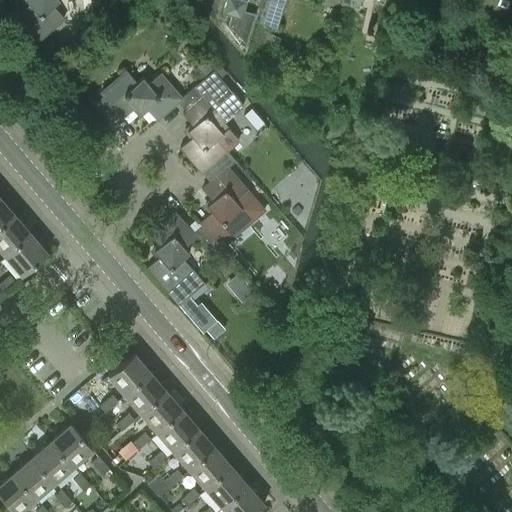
[(25,0),(27,2),(16,13),(38,39),(63,17),(53,4),(58,0),(25,0)]
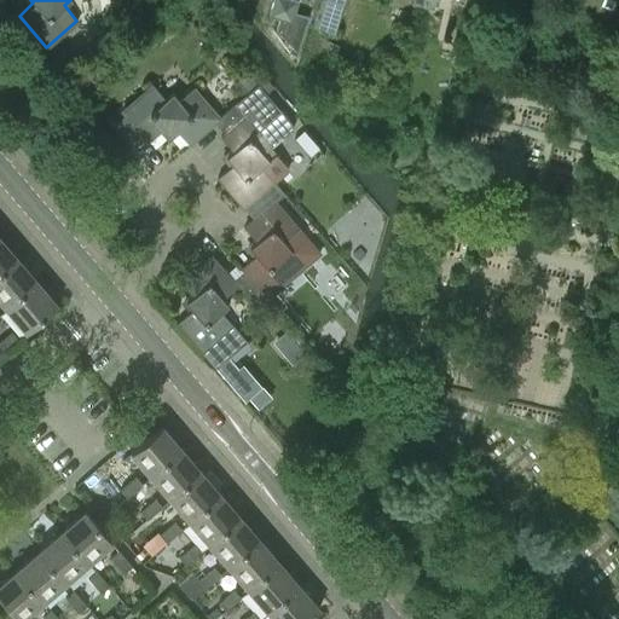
[(295,12),(298,0),(272,0),(268,16),(279,18),(276,29),(298,52),(308,16),(295,12)]
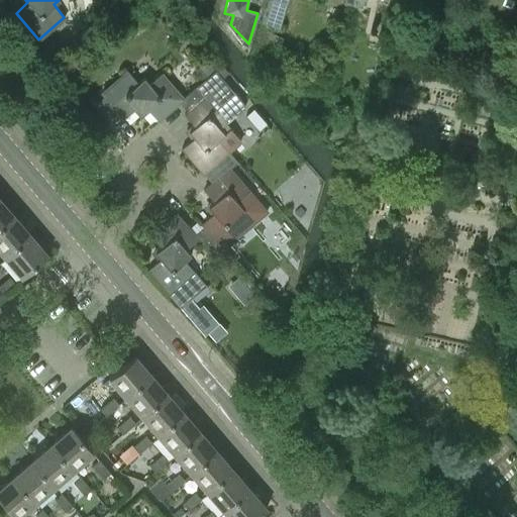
[(287,0),(267,0),(261,22),(261,23),(279,27),(286,3),(287,0)]
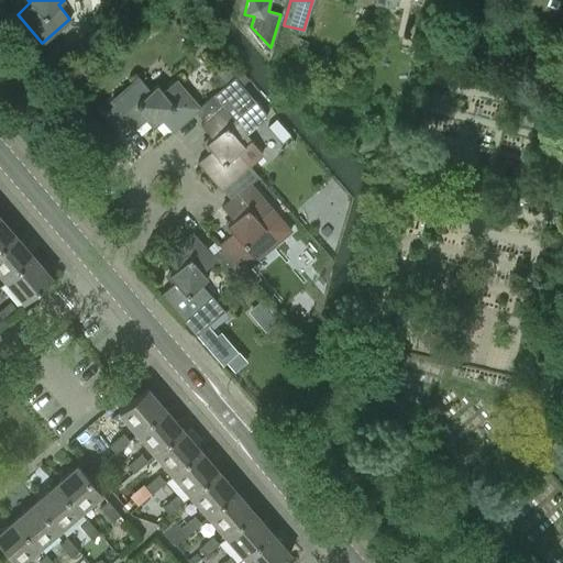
[(299,65),(307,40),(285,33),(277,57),(299,65)]
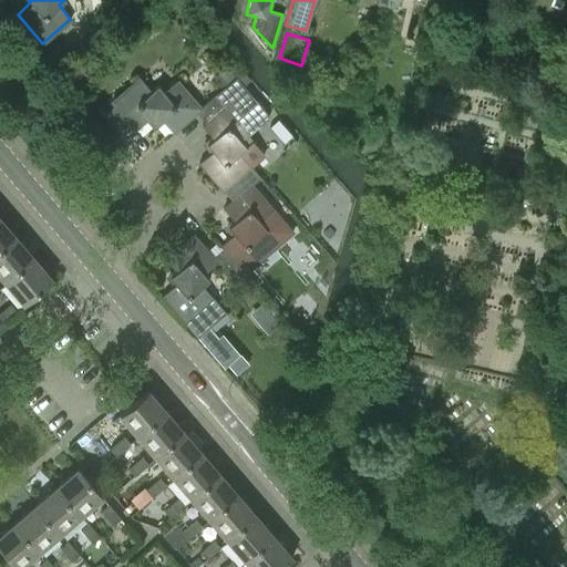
[(59,52),(44,64),(52,73),(66,61),(59,52)]
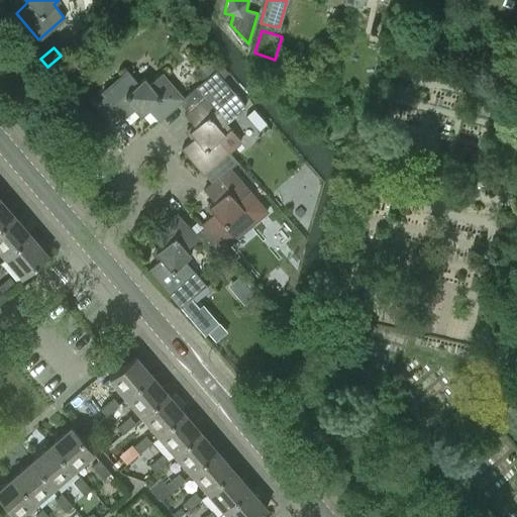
[(192,71),(201,81),(213,70),(205,60),(192,71)]
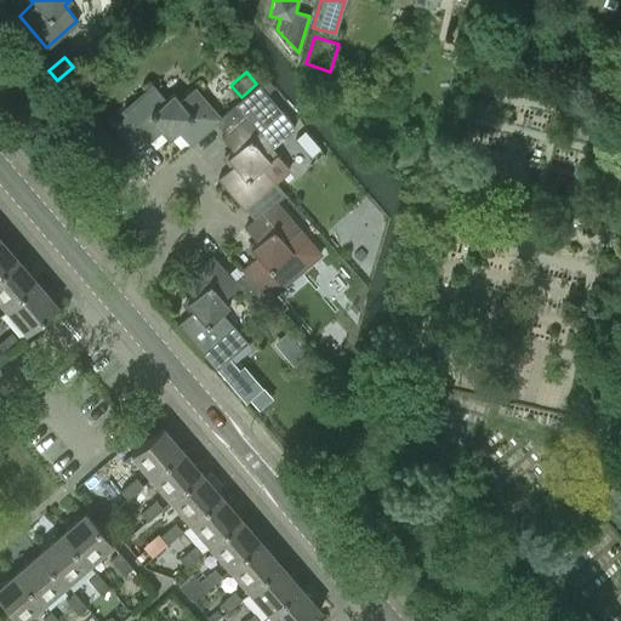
[(172,91),(164,98),(152,84),(121,109),(124,114),(118,119),(112,113),(106,118),(132,148),(144,137),(148,141),(163,129),(170,136),(176,130),(188,143),(214,121),(218,117),(193,86),(178,98),(172,91)]
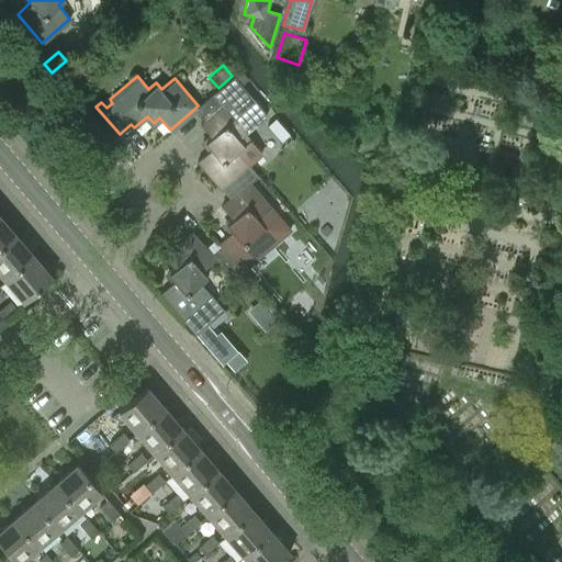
[(251,126),(267,114),(233,76),(232,76),(218,88),(198,105),(193,110),(202,120),(200,122),(211,135),(204,142),(210,148),(197,160),(222,188),(248,165),(236,152),(244,145),(237,138),(251,126)]
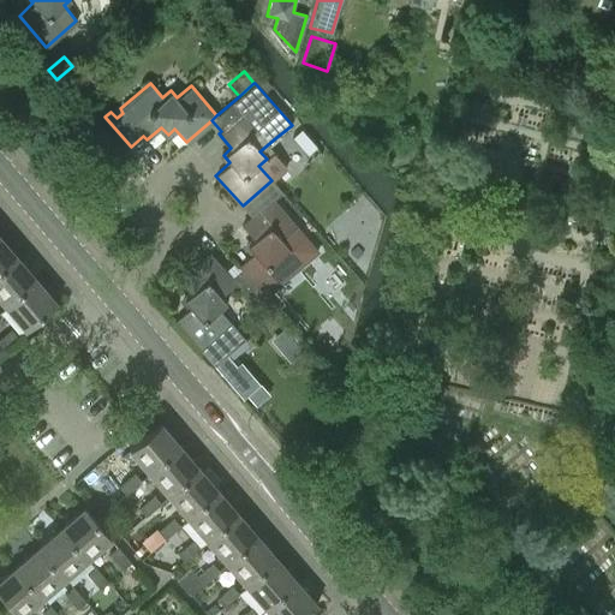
[(382,124),(387,107),(371,103),(366,119),(382,124)]
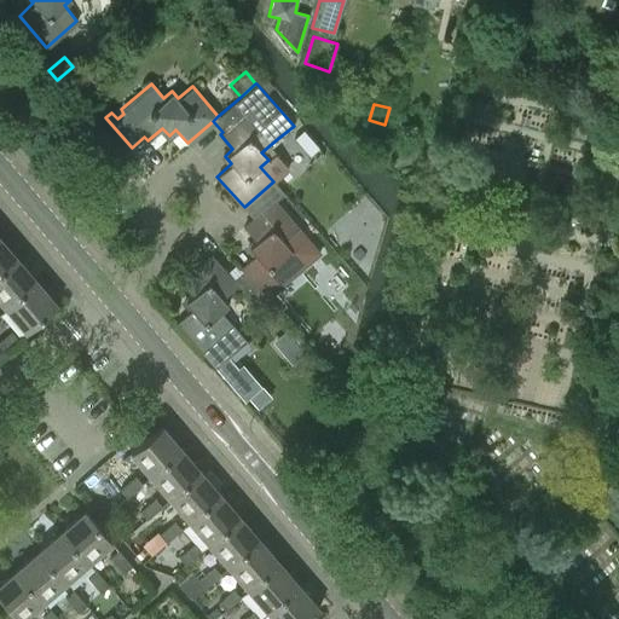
[(275,201),(283,194),(273,181),(244,207),(253,218),(243,226),(256,242),(249,248),(255,254),(241,267),(243,271),(265,294),(267,298),(298,272),(284,256),(293,250),(285,243),(301,230),(275,201)]
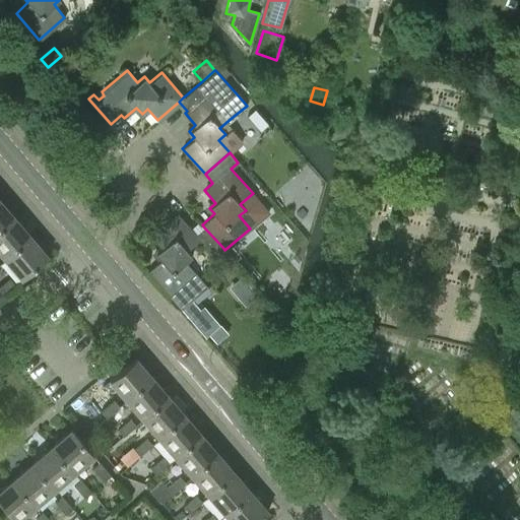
[(303,215),(319,199),(311,191),(295,207),(303,215)]
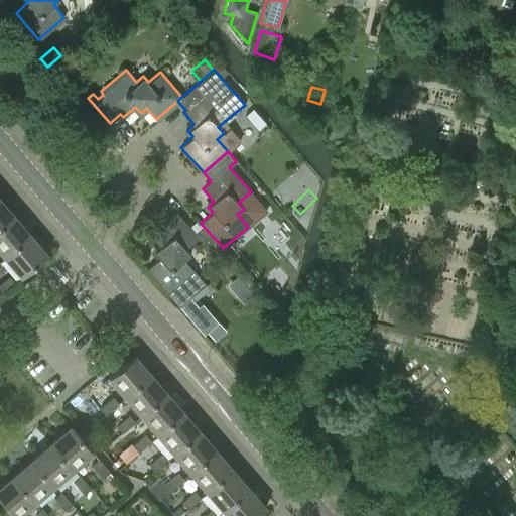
[(0,228),(13,216),(0,200),(0,228)]
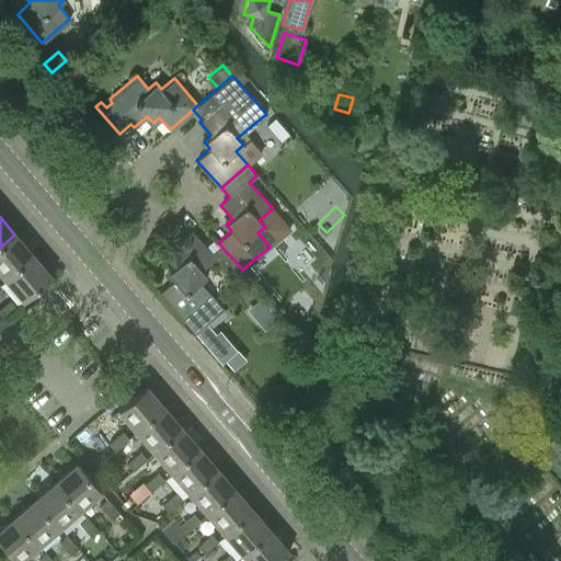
[(240,266),(220,245),(212,254),(191,230),(163,255),(174,268),(168,274),(173,281),(160,292),(184,320),(185,318),(204,340),(213,331),(207,324),(224,310),(212,296),(199,283),(206,276),(202,271),(214,260),(228,276),(240,266)]
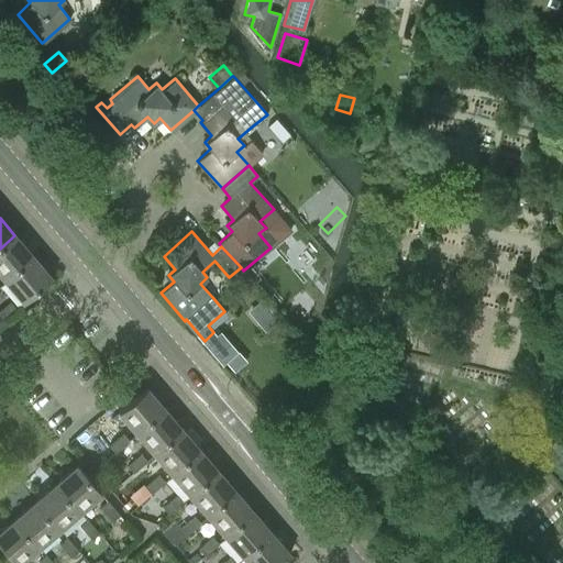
[(0,276),(4,282),(33,256),(14,235),(0,249),(0,276)]
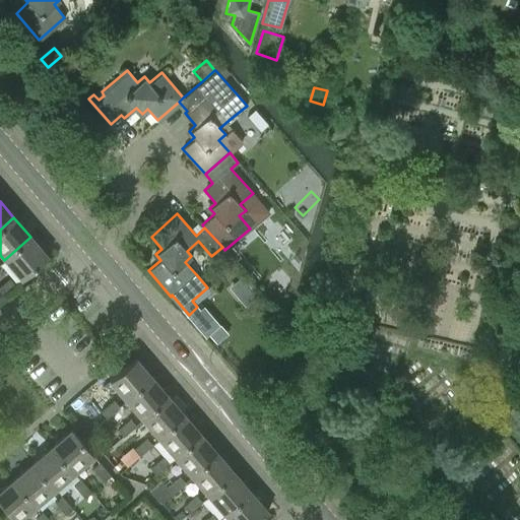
[(20,279),(47,256),(30,237),(4,260),(20,279)]
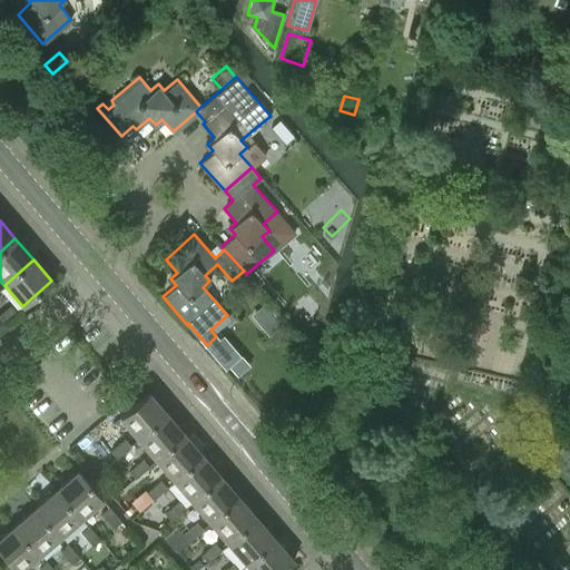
[(0,322),(2,324),(16,313),(9,305),(0,312),(0,322)]
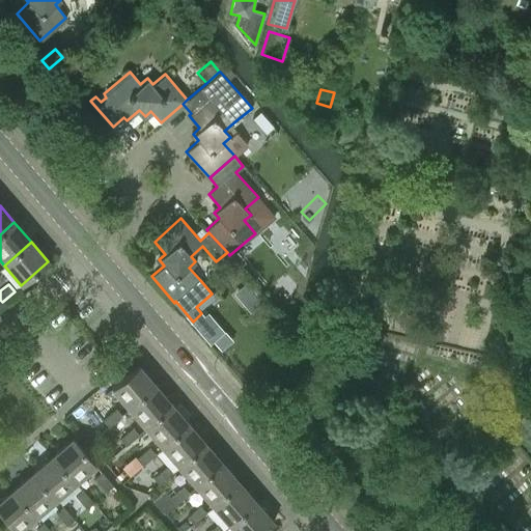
[(285,294),(277,307),(287,314),(297,301),(285,294)]
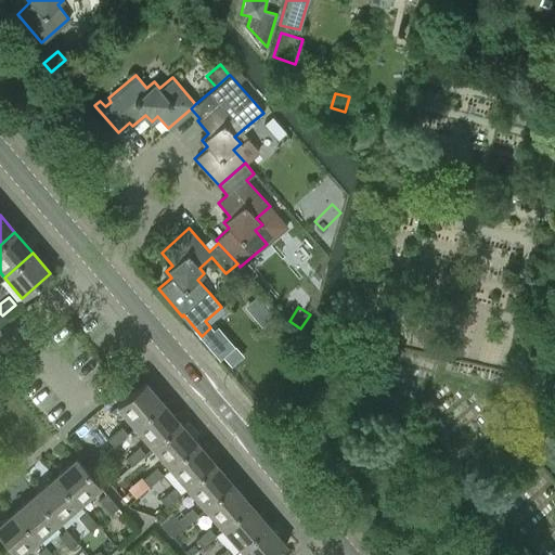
[(133,426),(163,401),(144,381),(116,405),(133,426)]
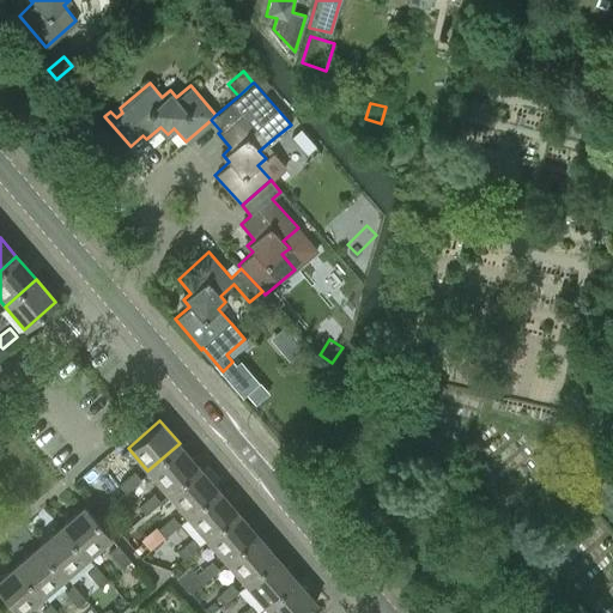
[(168,493),(199,466),(180,443),(147,471),(168,493)]
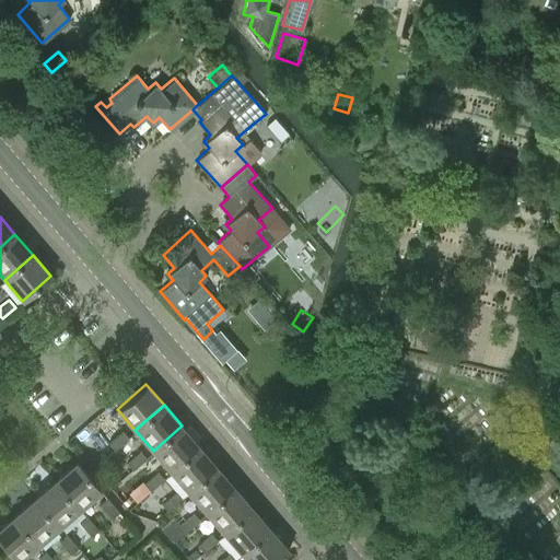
[(171,471),(199,446),(182,426),(153,451),(171,471)]
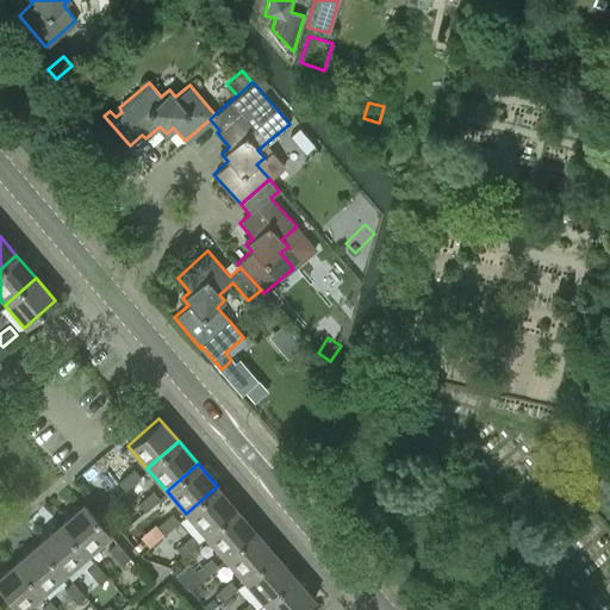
[(125,489),(139,475),(132,467),(118,480),(125,489)]
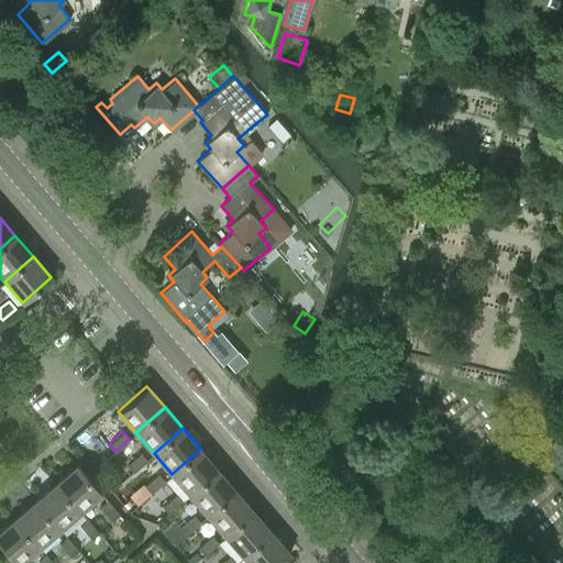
[(190,495),(219,470),(200,449),(172,474),(190,495)]
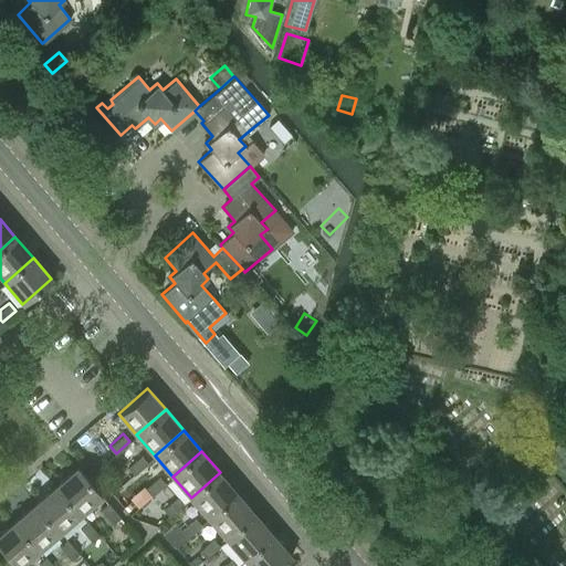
[(134,474),(147,463),(140,456),(127,468),(134,474)]
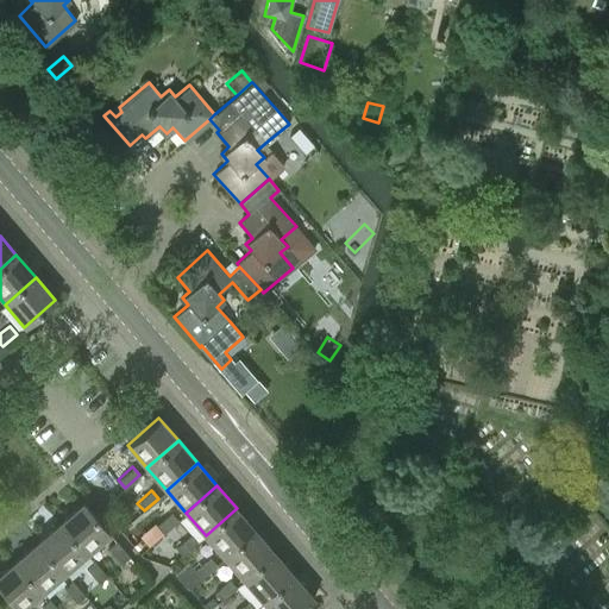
[(87,552),(111,533),(83,502),(61,521),(87,552)]
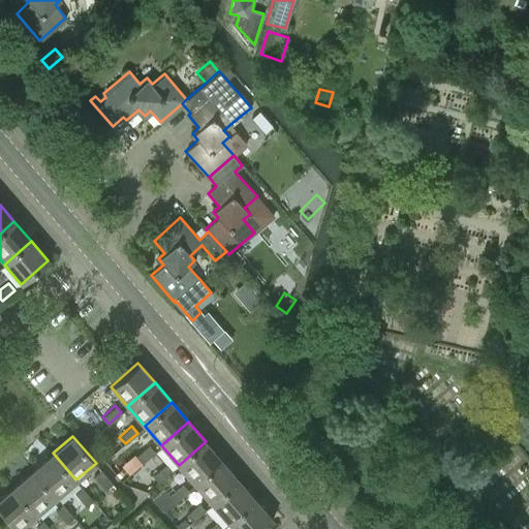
[(195,485),(222,461),(206,441),(179,465),(195,485)]
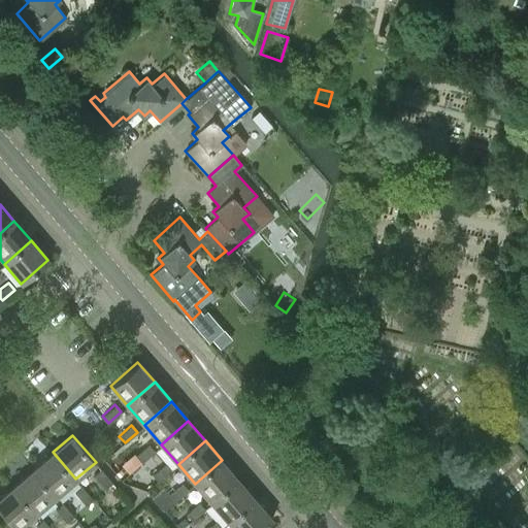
[(141,462),(155,451),(149,443),(135,455),(141,462)]
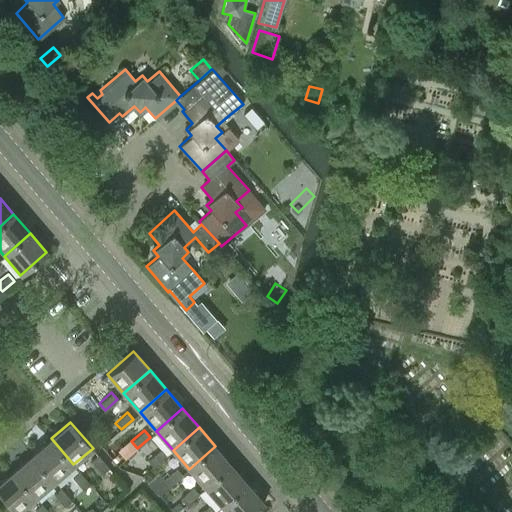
[(54,481),(73,464),(51,438),(31,455),(54,481)]
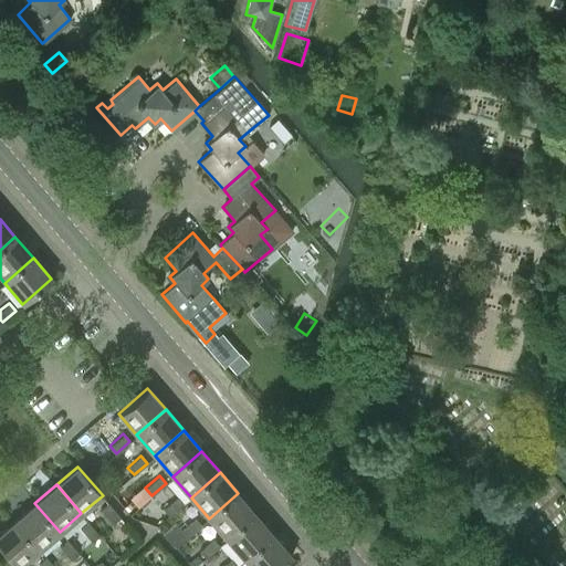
[(227,540),(255,514),(238,493),(209,519),(227,540)]
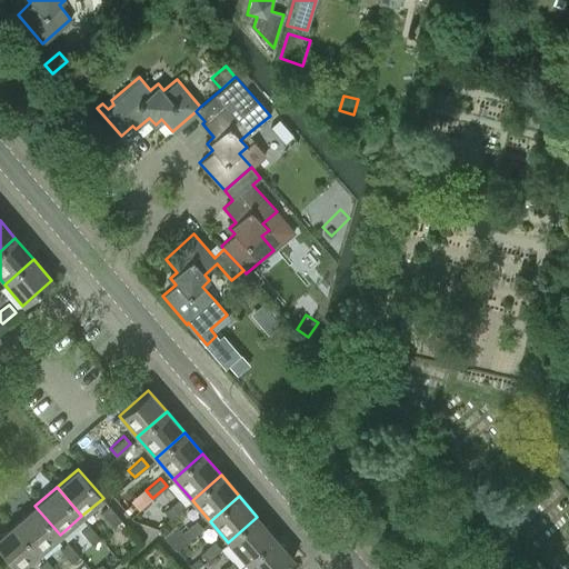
[(170,519),(185,507),(178,499),(163,511),(170,519)]
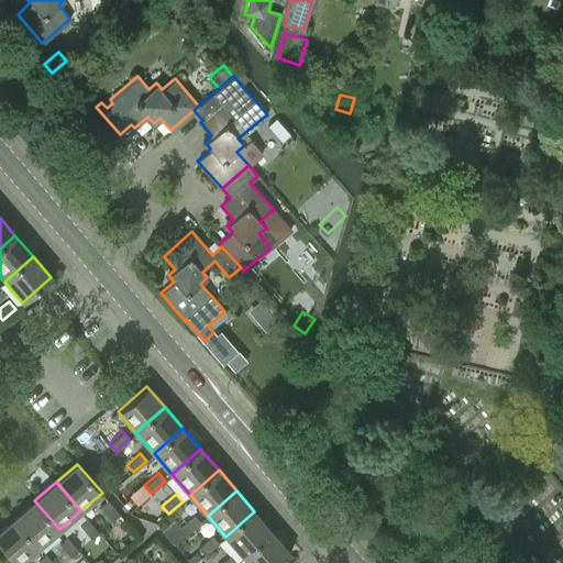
[(39,548),(59,529),(34,500),(13,519),(39,548)]
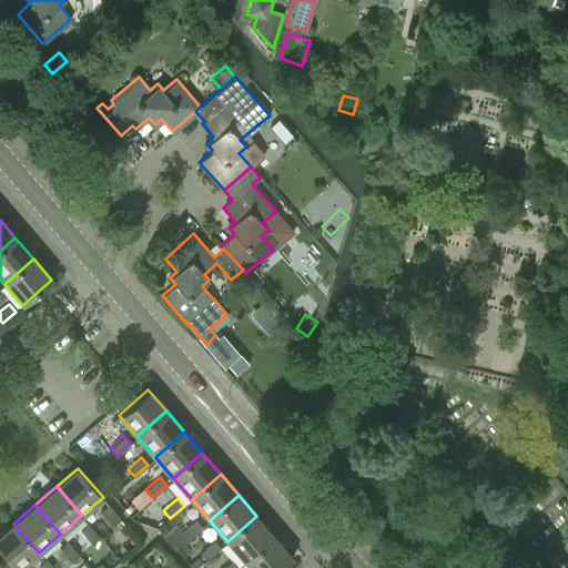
[(112,525),(120,519),(109,505),(101,511),(112,525)]
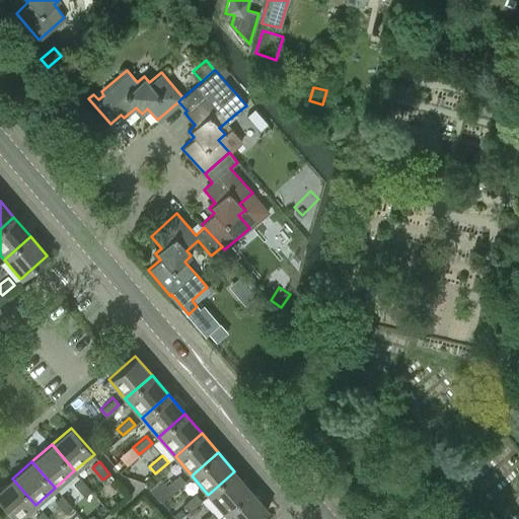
[(225,514),(251,491),(234,471),(208,495),(225,514)]
